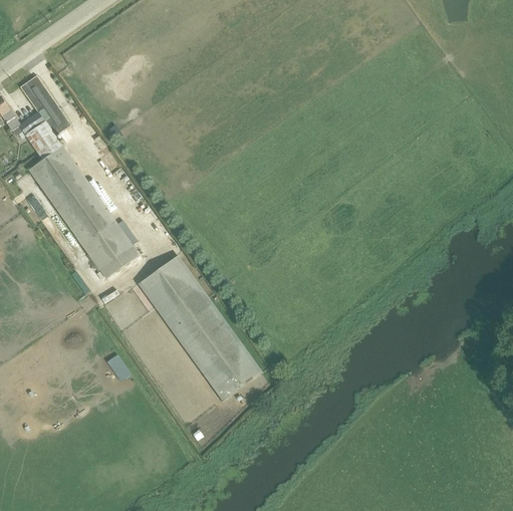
[(0,111),(2,114),(16,135),(18,133),(22,138),(25,135),(43,159),(29,169),(106,278),(140,254),(55,135),(71,123),(36,74),(20,85),(38,110),(20,122),(0,94),(0,111)]
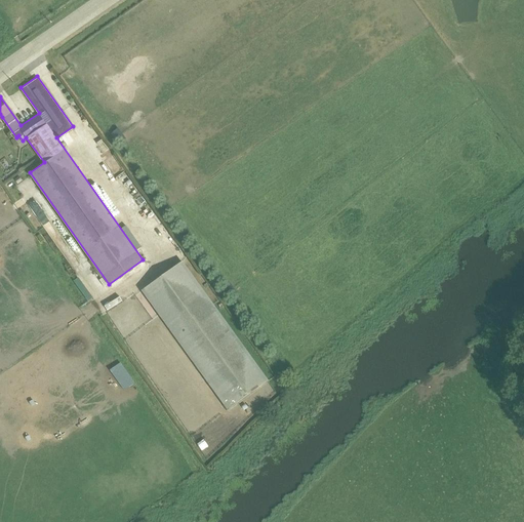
[(110,137),(117,134),(113,125),(106,129),(110,137)]
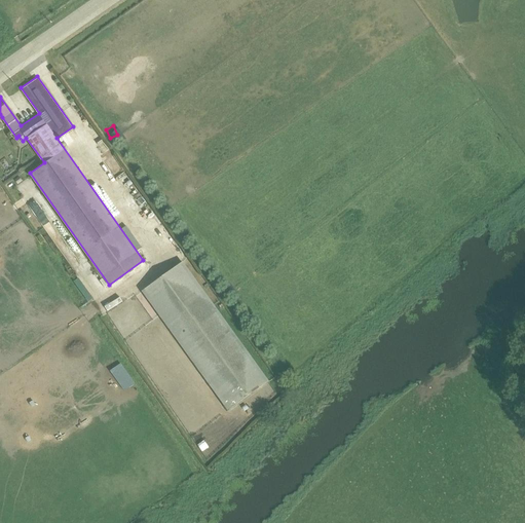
[(121,186),(127,182),(120,173),(114,177),(121,186)]
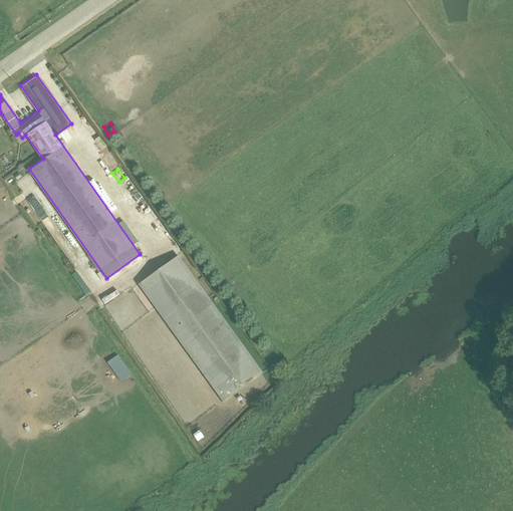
[(178,254),(138,283),(222,400),(262,370),(178,254)]
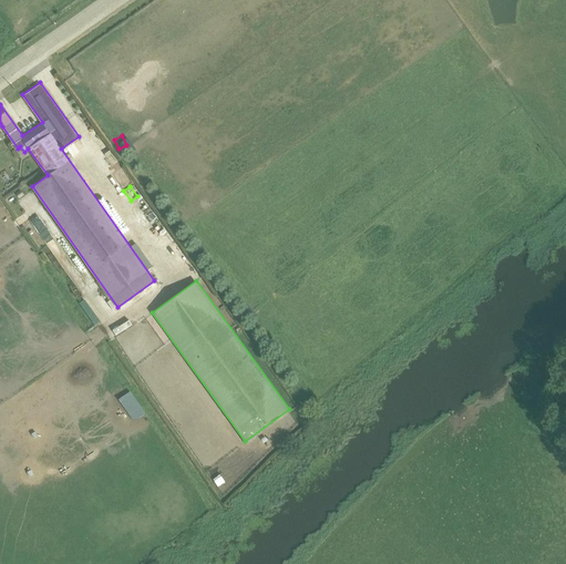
[(83,297),(79,300),(94,322),(99,319),(83,297)]
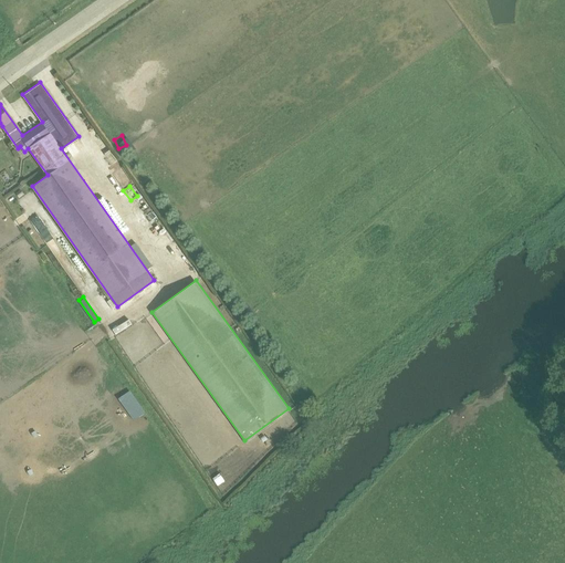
[(112,331),(126,321),(122,314),(107,324),(112,331)]
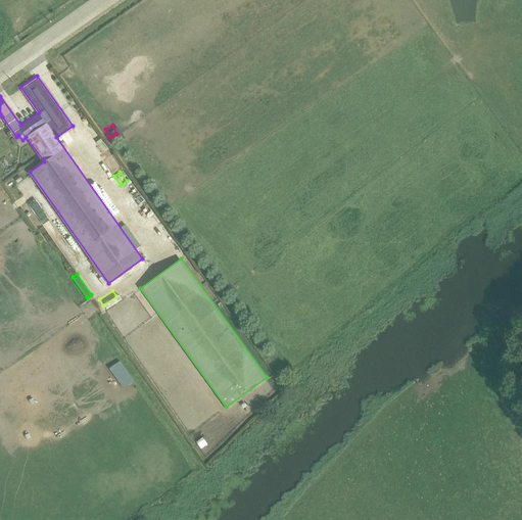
[(104,365),(117,387),(129,380),(116,358),(104,365)]
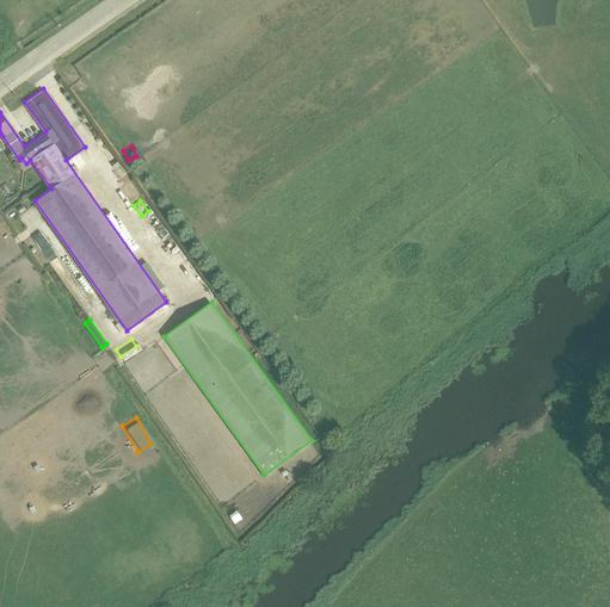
[(230,508),(223,513),(229,521),(236,515),(230,508)]
